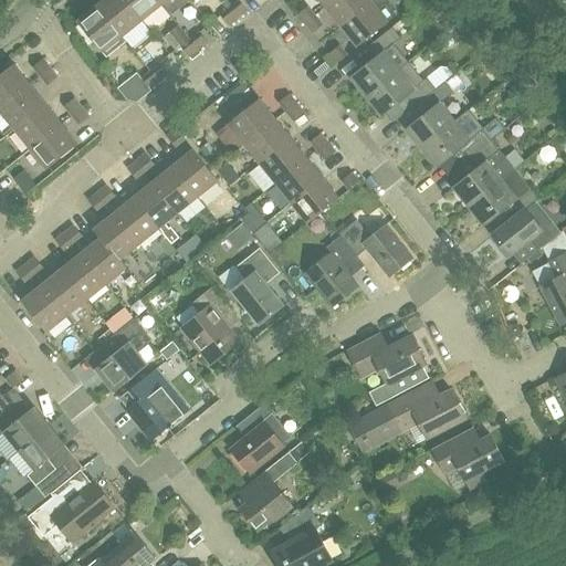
[(123,37),(143,20),(126,0),(104,0),(98,6),(123,37)]
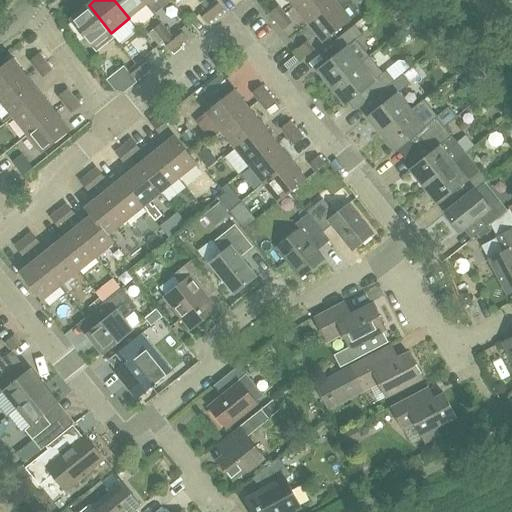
[(147,4),(143,0),(114,0),(129,18),(147,4)]
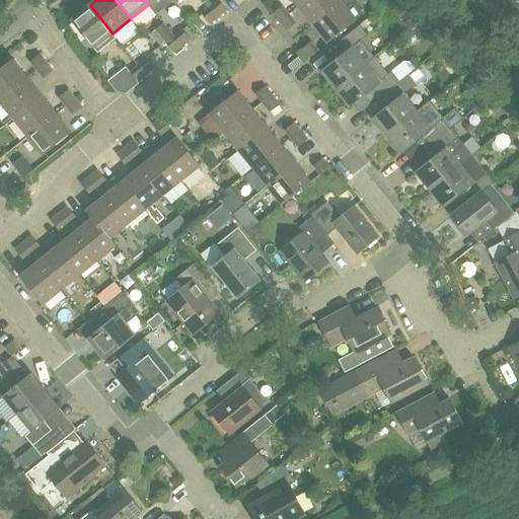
[(313,24),(342,2),(340,0),(306,0),(298,6),(313,24)]
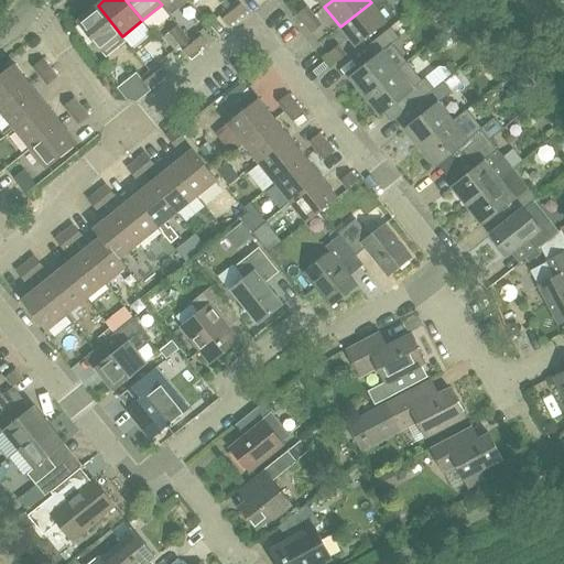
[(372,0),(371,2),(340,26),(349,38),(356,46),(387,22),(379,11),(389,3),(387,0),(372,0)]
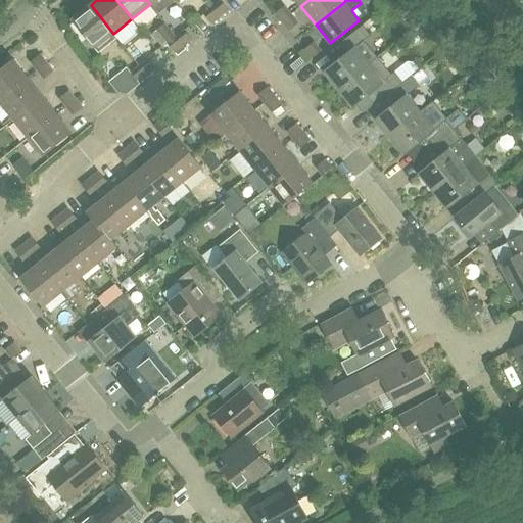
[(221,1),(212,7),(220,17),(228,10),(221,1)]
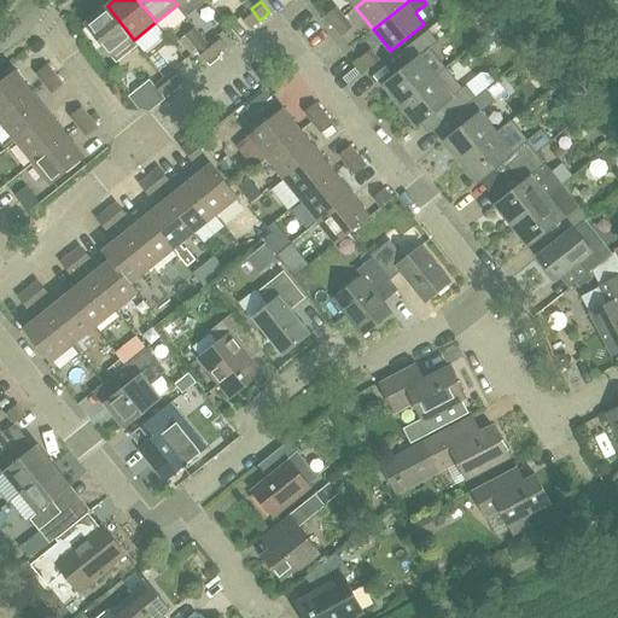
[(139,46),(134,40),(108,6),(85,24),(112,58),(117,63),(139,46)]
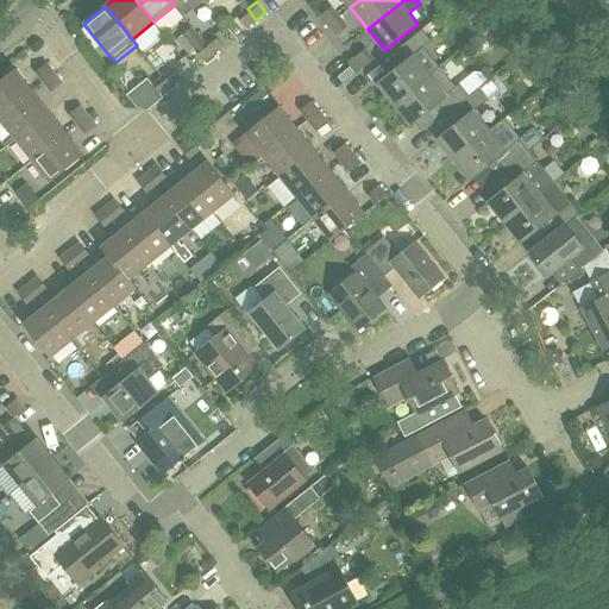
[(320,17),(328,25),(339,17),(332,7),(320,17)]
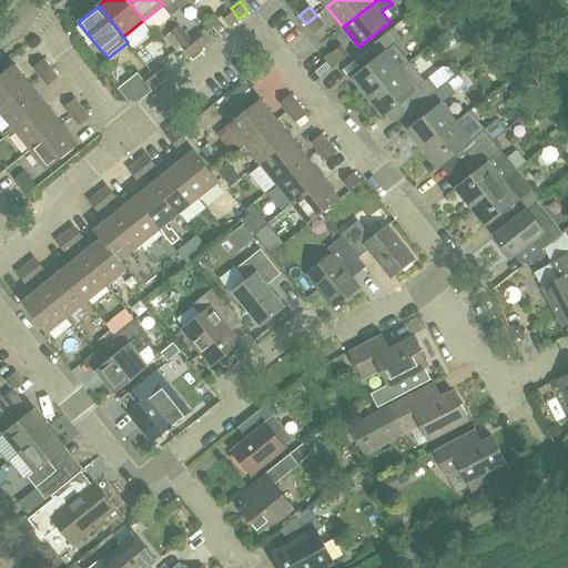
[(230,26),(239,19),(231,8),(221,16),(230,26)]
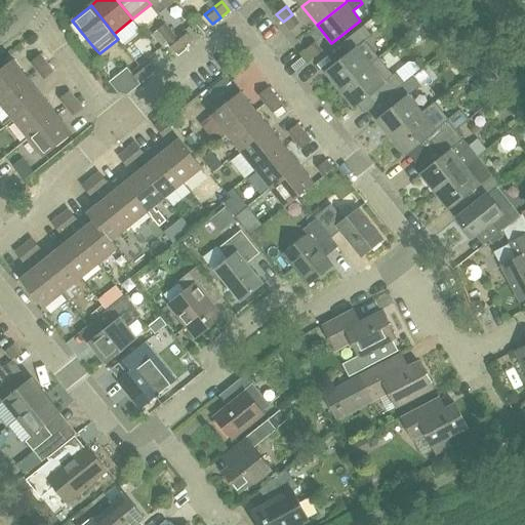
[(299,24),(292,14),(283,22),(290,31),(299,24)]
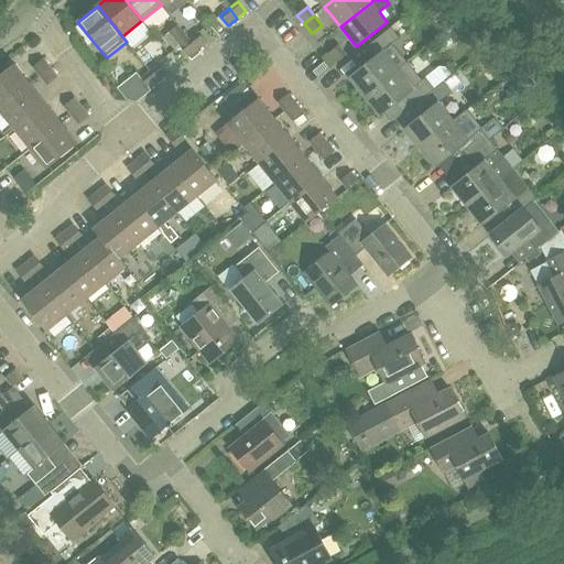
[(447,35),(454,31),(456,33),(464,26),(459,22),(445,33),(447,35)]
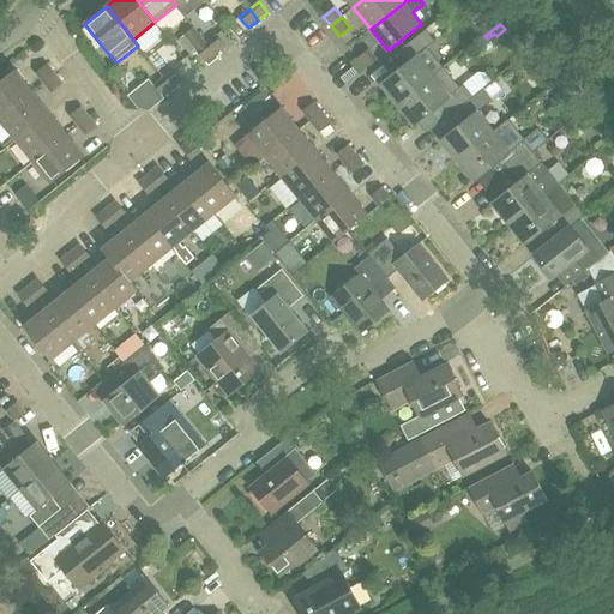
[(206,62),(216,54),(206,43),(194,28),(179,41),(190,55),(196,50),(206,62)]
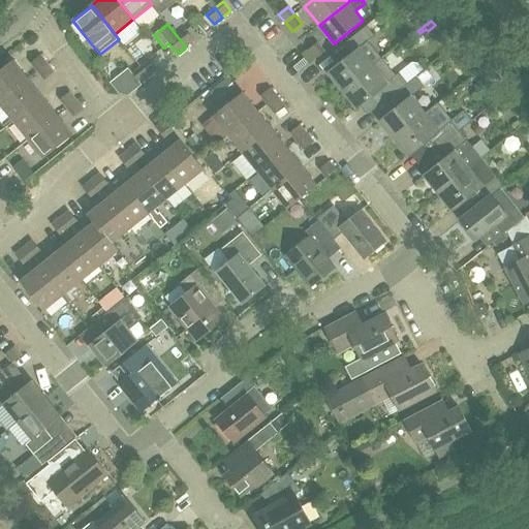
[(329,73),(342,91),(372,67),(359,50),(374,36),(367,27),(342,45),(350,56),(329,73)]
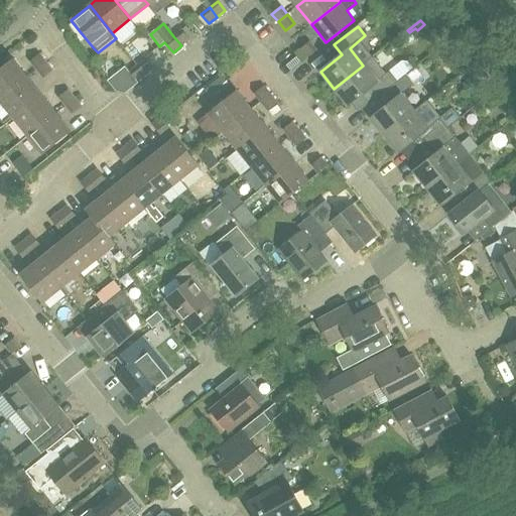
[(173,36),(181,45),(189,39),(182,29),(173,36)]
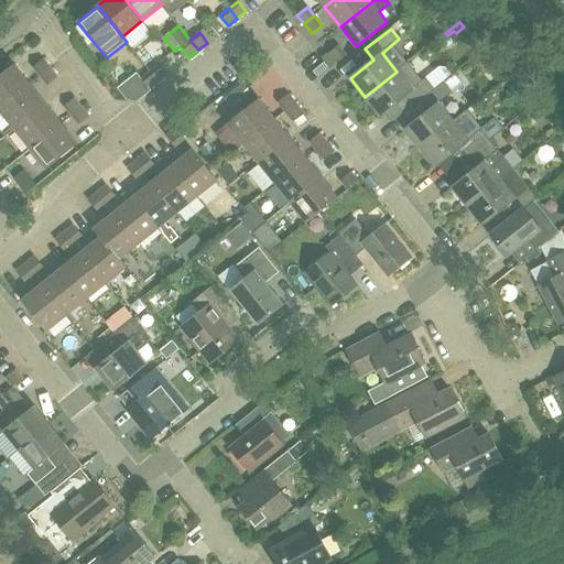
[(328,54),(336,63),(346,55),(338,45),(328,54)]
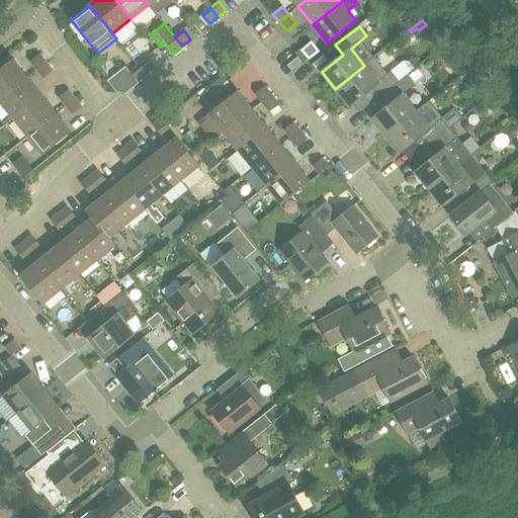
[(30,62),(36,70),(47,63),(39,54),(30,62)]
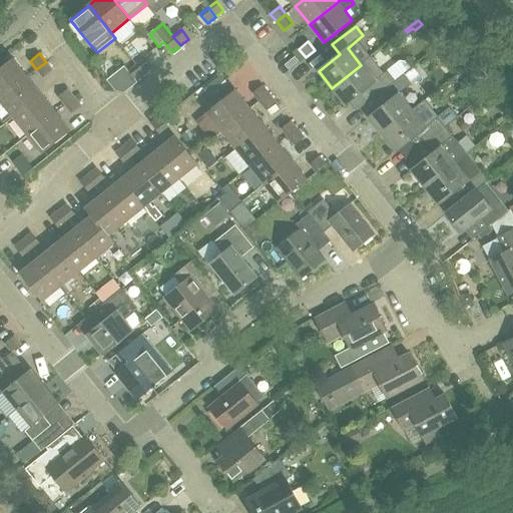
[(371,56),(361,65),(332,88),(346,105),(367,88),(375,97),(384,90),(395,82),(387,72),(385,73),(371,56)]
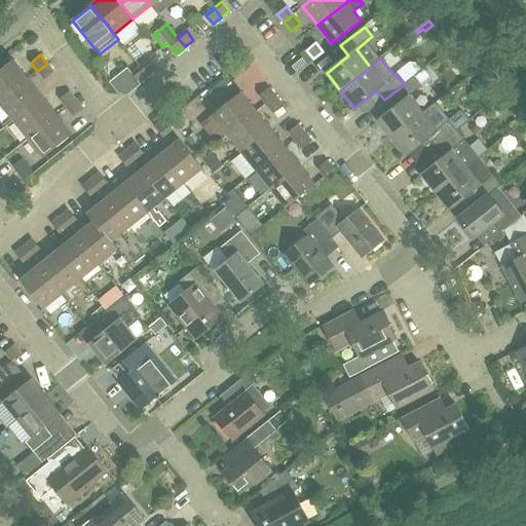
[(0,70),(0,100),(28,78),(12,60),(0,70)]
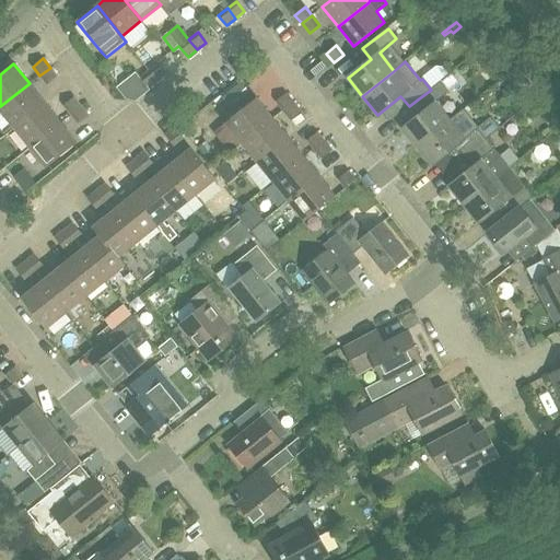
[(150,71),(158,81),(167,73),(159,63),(150,71)]
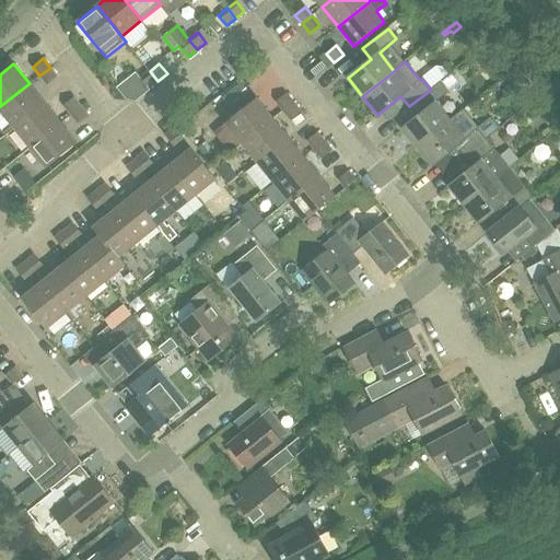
[(58,77),(50,68),(39,76),(47,85),(58,77)]
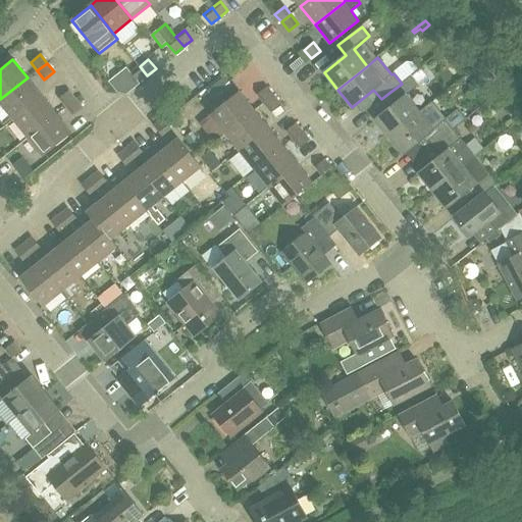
[(147,75),(140,66),(132,72),(139,82),(147,75)]
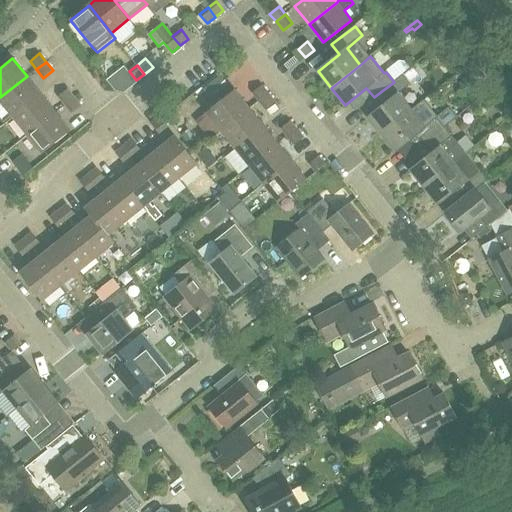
[(221,75),(203,89),(211,100),(229,86),(221,75)]
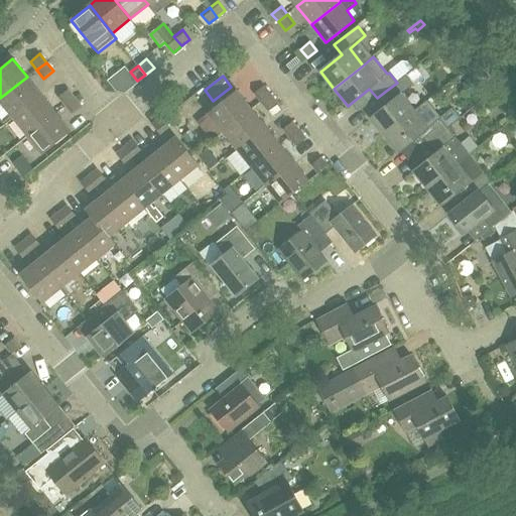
[(405,76),(397,83),(386,91),(393,100),(371,118),(386,135),(414,112),(401,96),(413,86),(405,76)]
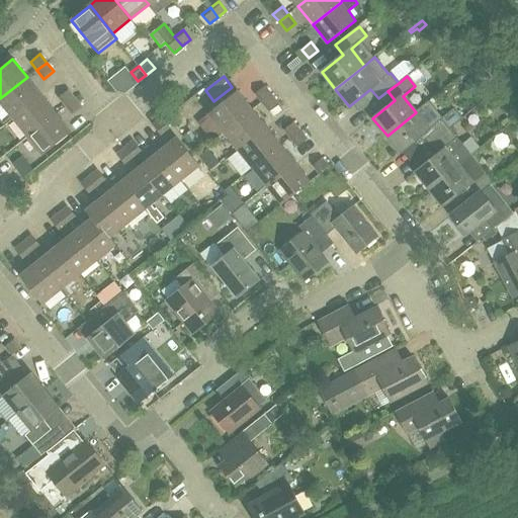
[(41,95),(27,77),(0,98),(0,101),(13,118),(41,95)]
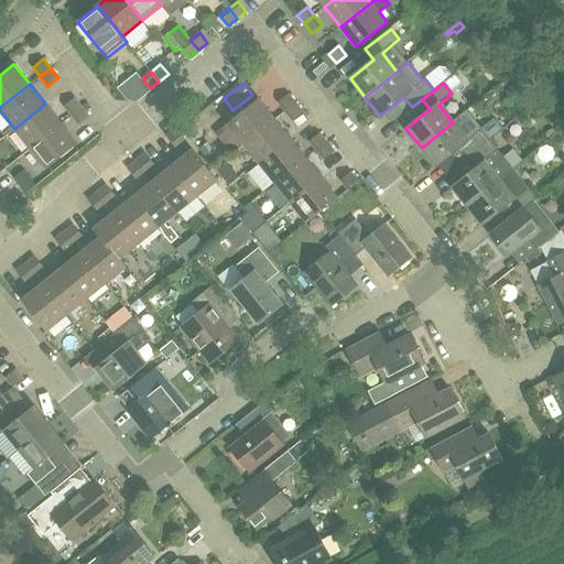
[(285,111),(295,104),(289,94),(278,102),(285,111)]
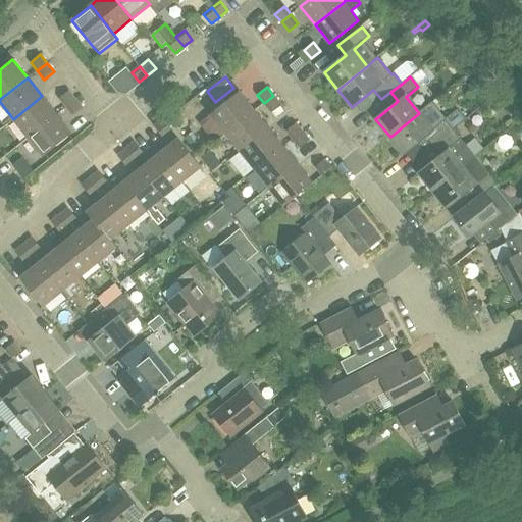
[(59,98),(66,107),(75,99),(69,91),(59,98)]
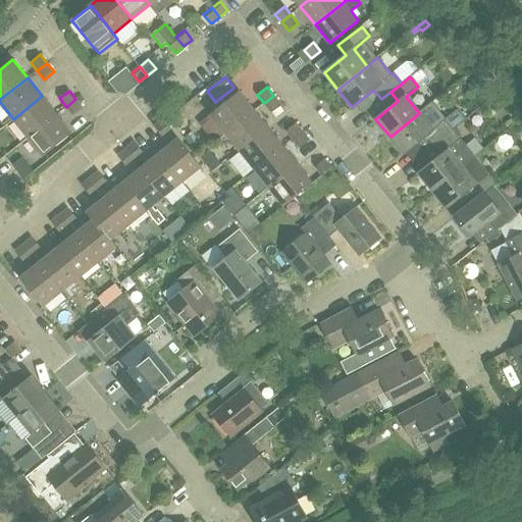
[(225,133),(254,110),(240,92),(211,114),(225,133)]
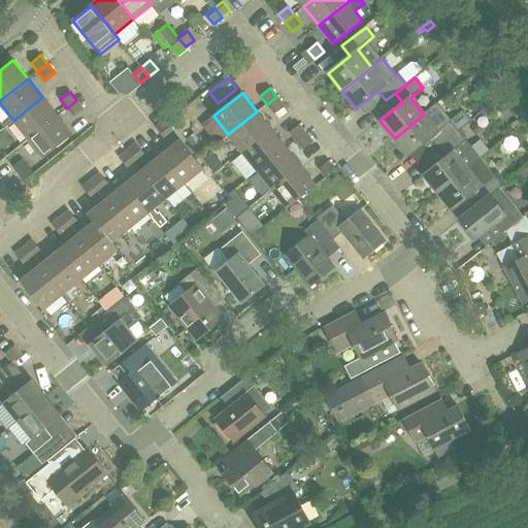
[(13,121),(29,139),(58,116),(42,97),(13,121)]
